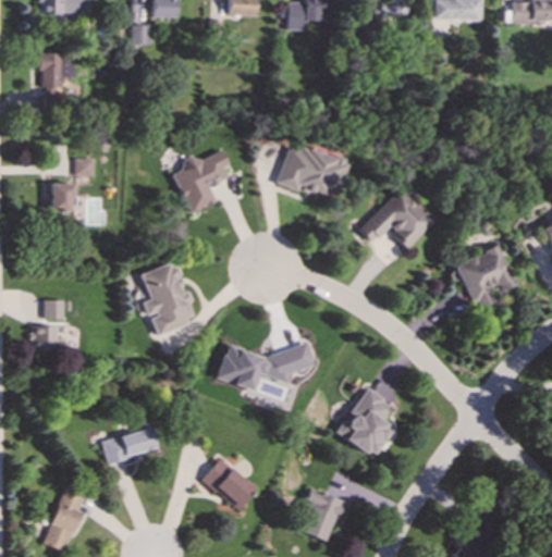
[(44,0),(44,14),(77,14),(77,0),(44,0)]
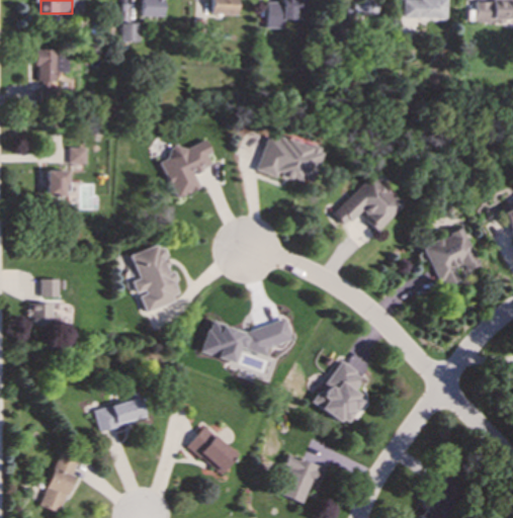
[(166,16),(166,0),(143,0),(143,15),(166,16)]
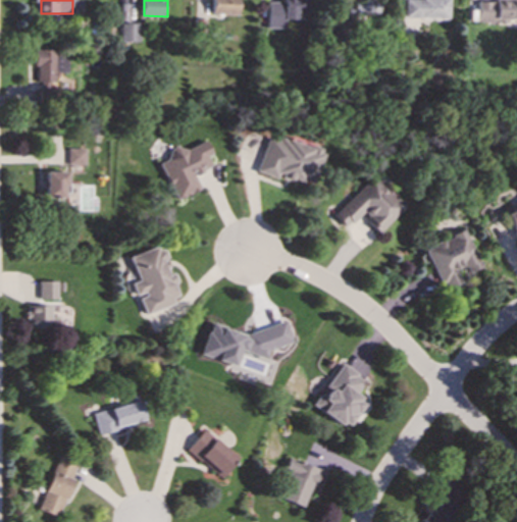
[(215,0),(215,13),(241,13),(241,0),(215,0)]
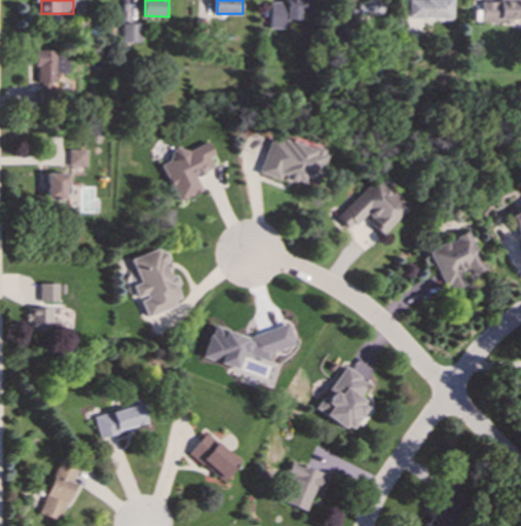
[(272,28),(290,29),(290,20),(302,20),(302,13),(315,13),(315,0),(291,0),(291,2),(272,1),(272,28)]
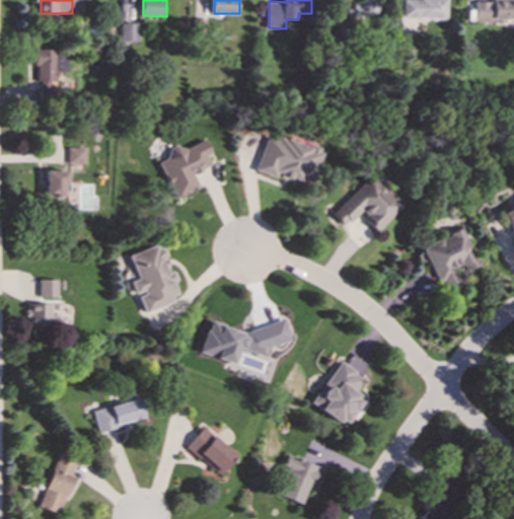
[(406,0),(406,18),(450,19),(450,0),(406,0)]
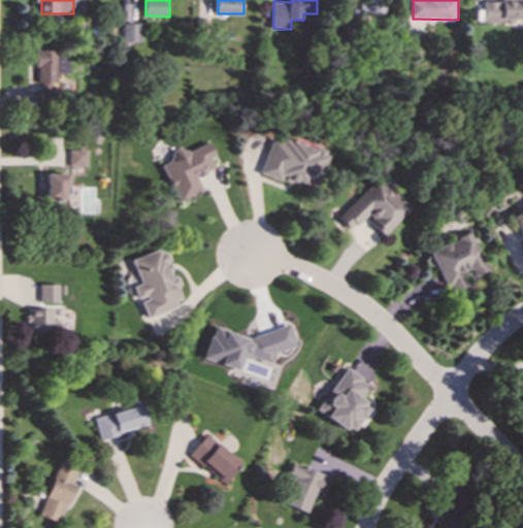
[(522,1),(486,1),(486,23),(517,24),(517,20),(522,20),(522,1)]
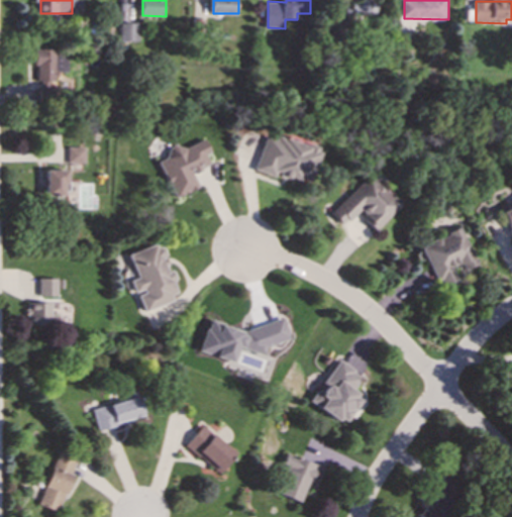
[(124,21),(123,40),(141,41),(142,22),(124,21)]
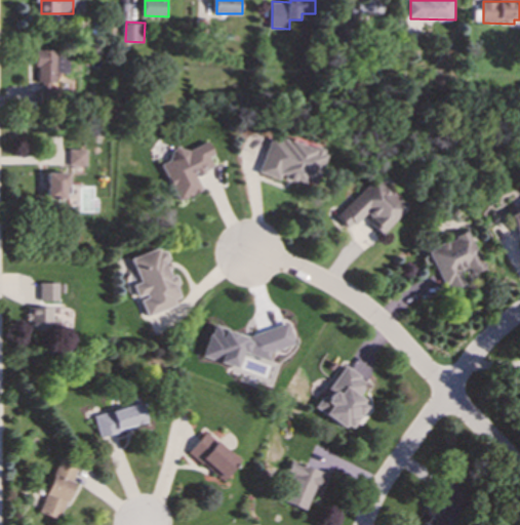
[(71,49),(39,49),(39,82),(60,82),(60,73),(71,73),(71,49)]
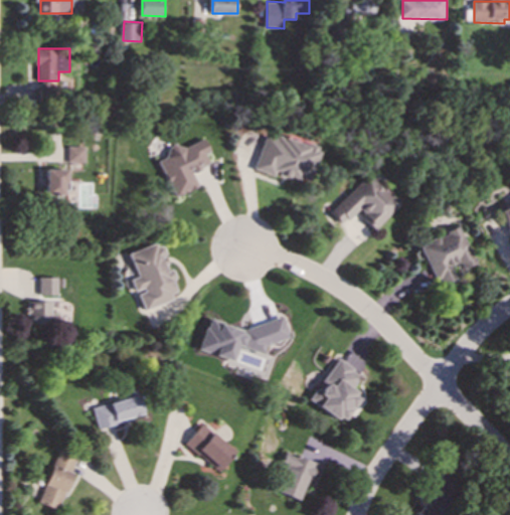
[(256,170),(276,176),(277,172),(311,182),(321,149),(278,136),(277,139),(266,136),(256,170)]
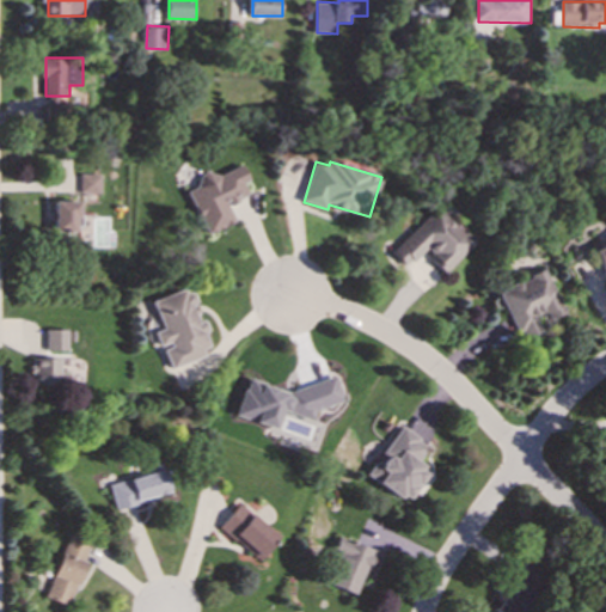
[(190,191),(212,234),(238,221),(231,206),(252,195),(246,183),(251,181),(243,163),(204,181),(206,184),(190,191)]
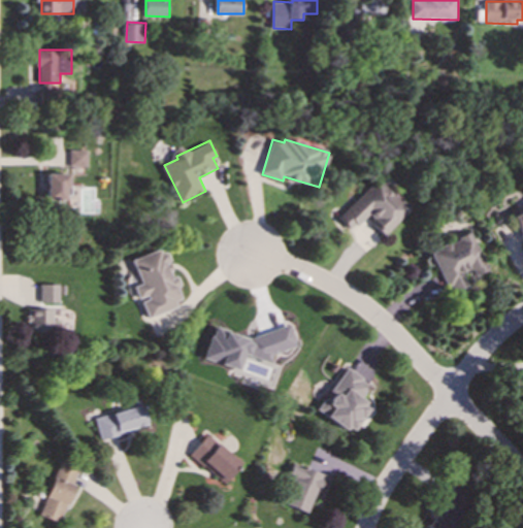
[(90,166),(90,150),(72,150),(72,166),(90,166)]
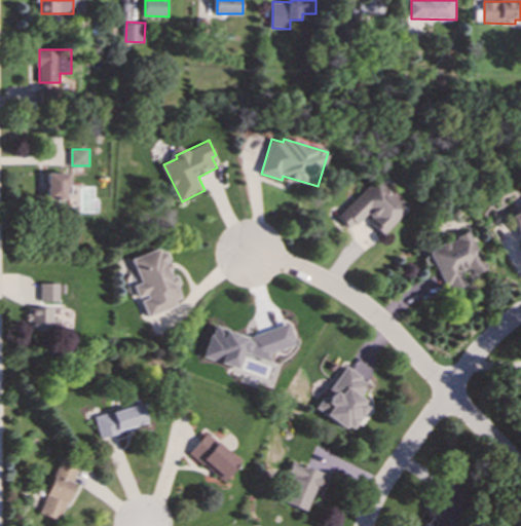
[(70,173),(48,173),(49,199),(71,198),(70,173)]
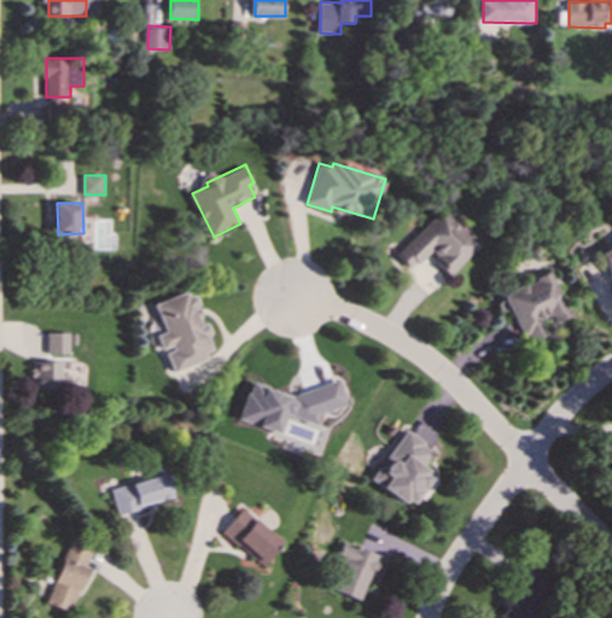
[(431,251),(450,274),(483,245),(449,208),(397,254),(412,269),(431,251)]
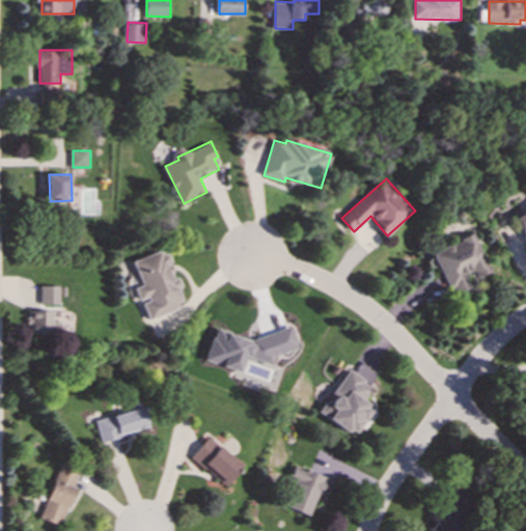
[(435,253),(453,295),(472,286),(470,281),(493,271),(475,234),(435,253)]
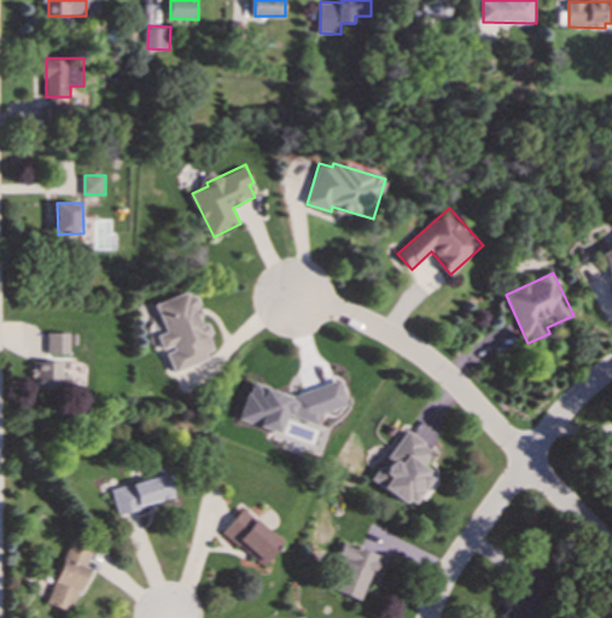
[(158,304),(168,332),(159,334),(165,351),(168,350),(175,369),(216,355),(210,336),(211,336),(196,291),(158,304)]
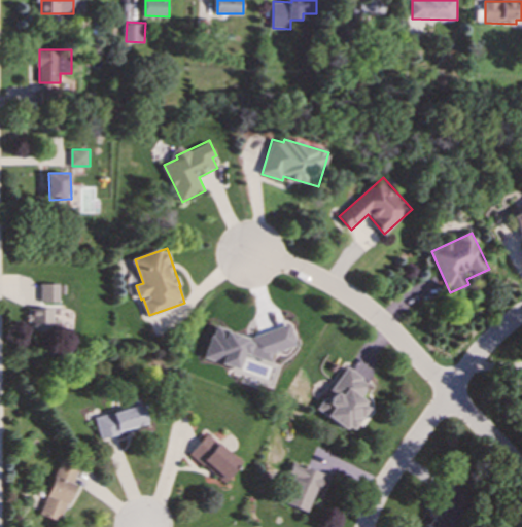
[(61,283),(42,283),(42,302),(61,302),(61,283)]
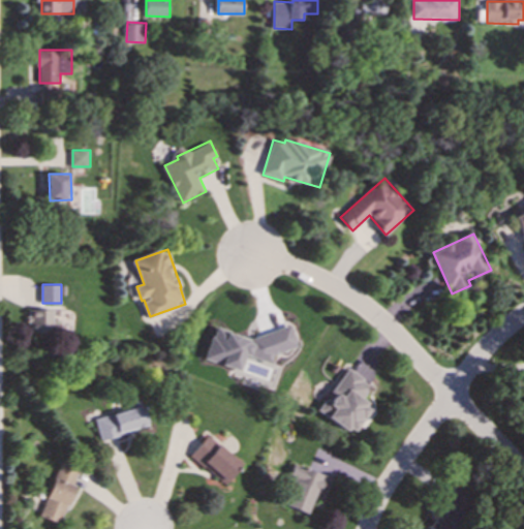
[(55,309),(31,309),(30,332),(62,333),(62,322),(55,322),(55,309)]
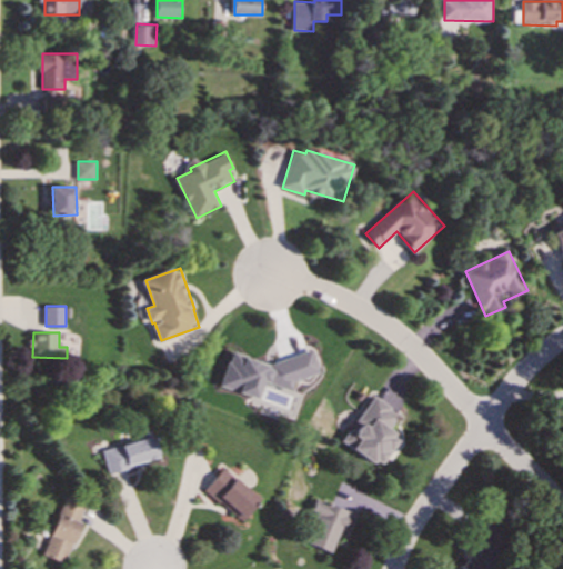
[(259,398),(263,382),(293,390),(298,373),(313,378),(320,355),(302,350),(298,368),(231,350),(221,387),(259,398)]
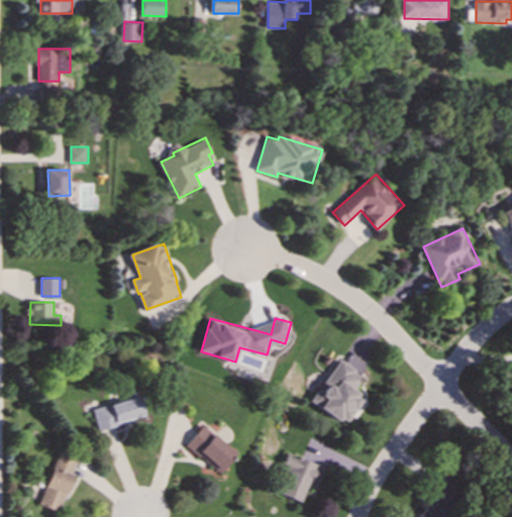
[(363,398),(353,392),(364,377),(340,360),(312,401),(345,424),(363,398)]
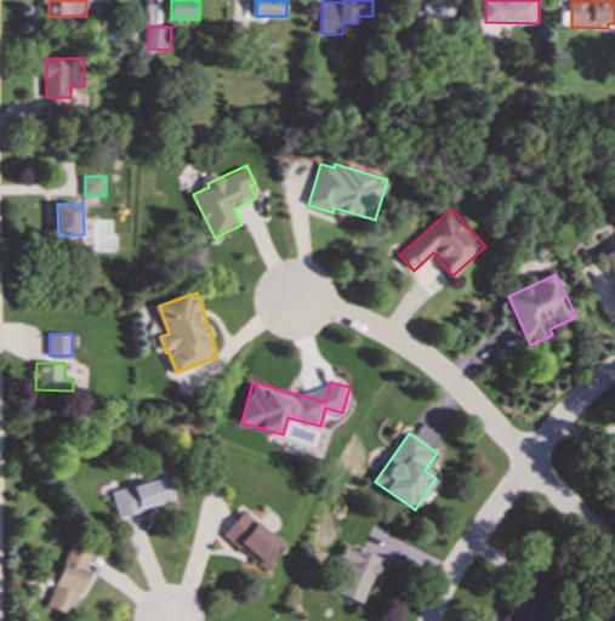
[(175,503),(169,478),(114,490),(120,516),(175,503)]
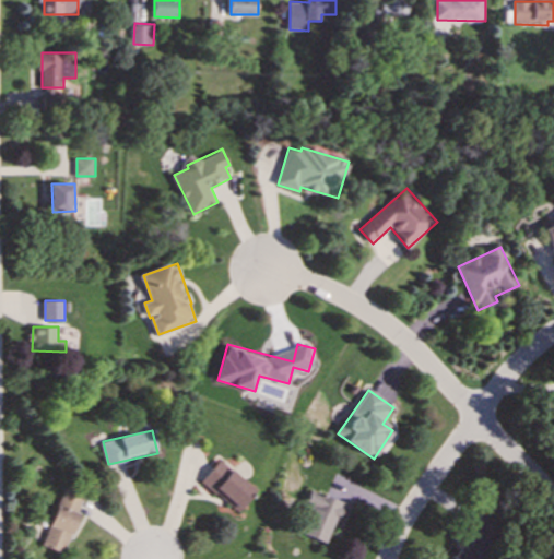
[(239,512),(257,490),(220,460),(202,482),(239,512)]
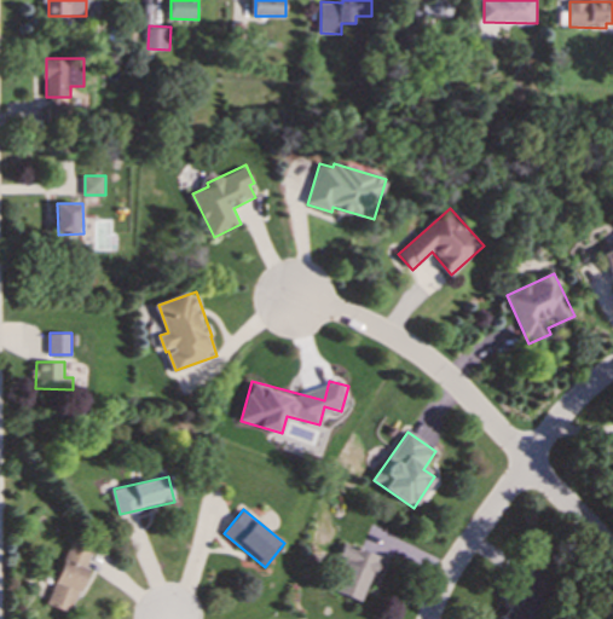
[(52,606),(75,613),(96,547),(73,539),(52,606)]
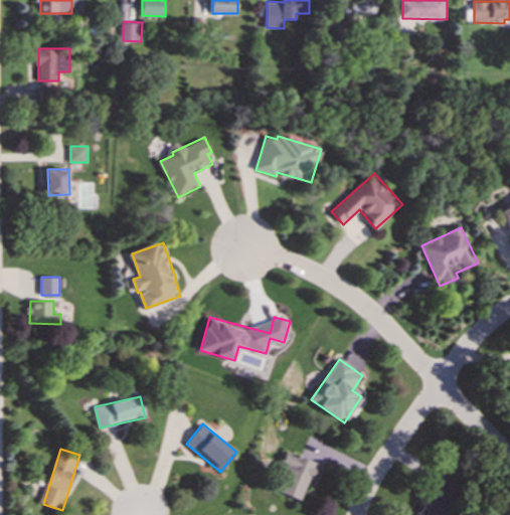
[(317,463),(289,452),(275,491),(303,501),(317,463)]
